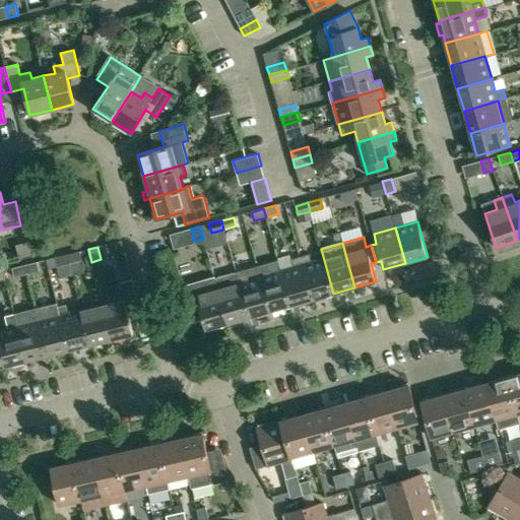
[(308,255),(300,257),(312,300),(333,294),(321,249),(320,249),(322,259),(310,262),(308,255)]
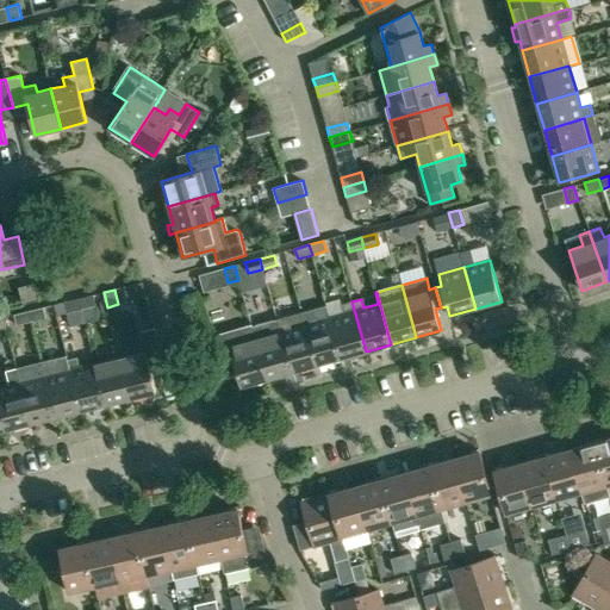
[(79,299),(81,309),(95,305),(93,296),(79,299)]
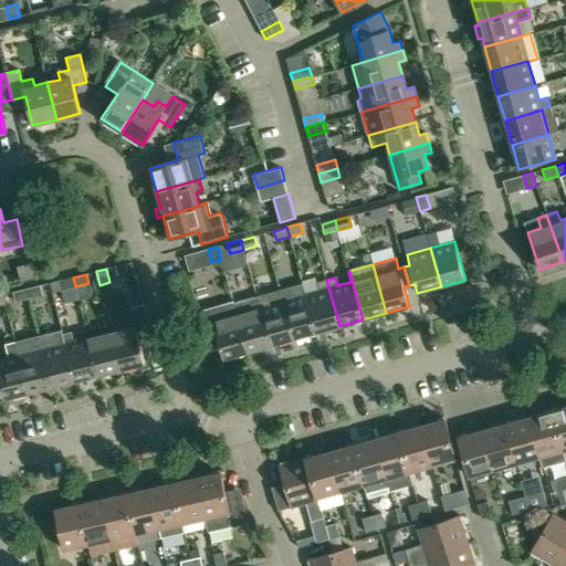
[(62,291),(75,286),(73,278),(60,281),(62,291)]
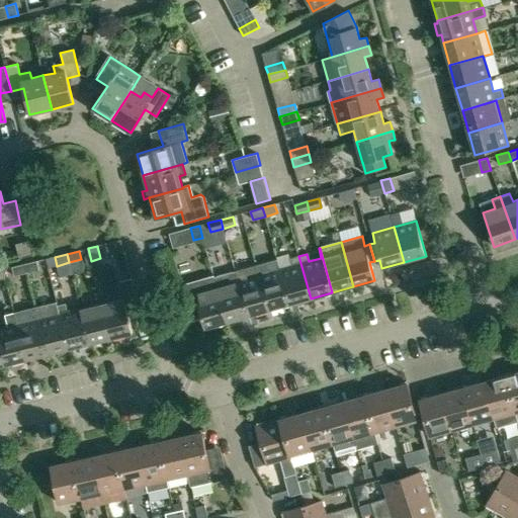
[(289,259),(291,266),(279,270),(289,305),(311,298),(298,256),(289,259)]
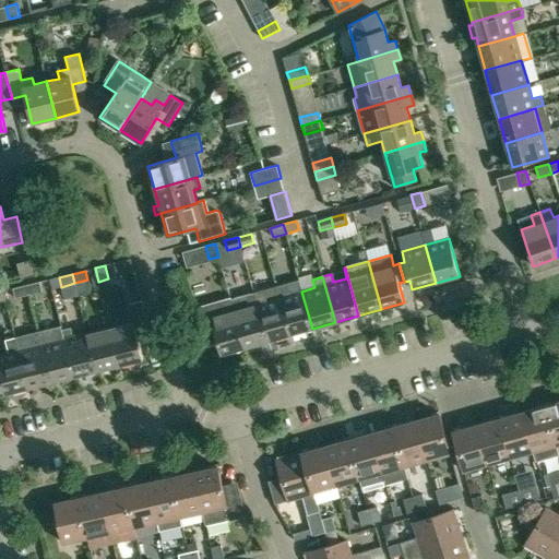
[(299,281),(275,287),(289,335),(312,329),(301,292),(299,281)]
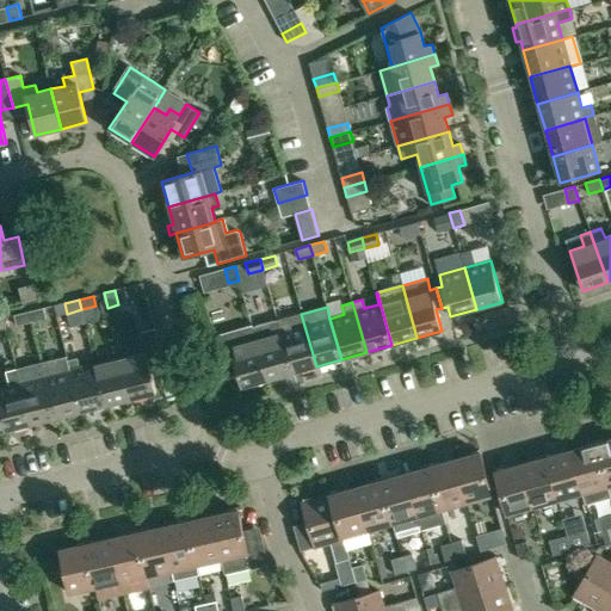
[(29,312),(31,322),(45,319),(43,308),(29,312)]
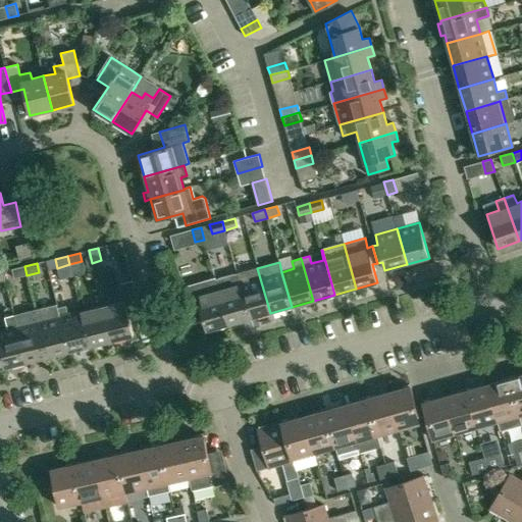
[(27,275),(24,266),(12,269),(14,278),(27,275)]
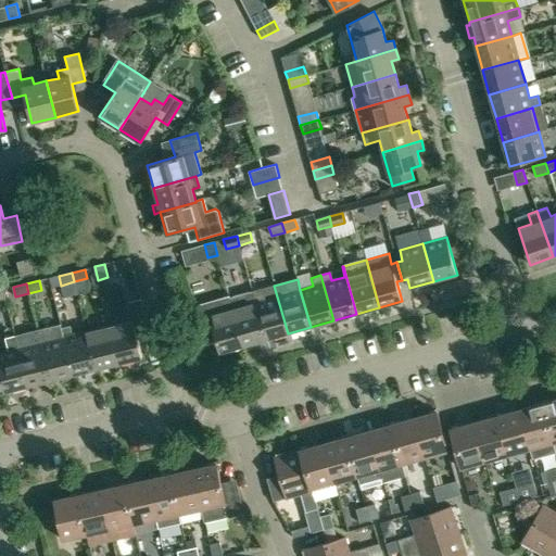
[(288,333),(274,286),(252,292),(265,340),(288,333)]
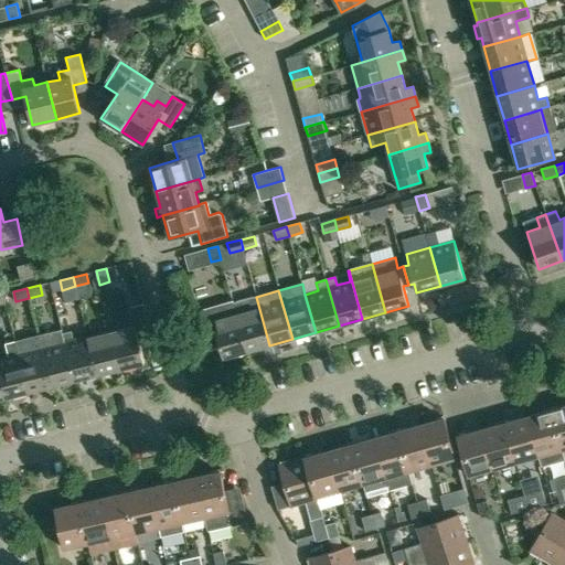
[(240,312),(235,313),(246,352),(269,345),(256,297),(237,301),(240,312)]
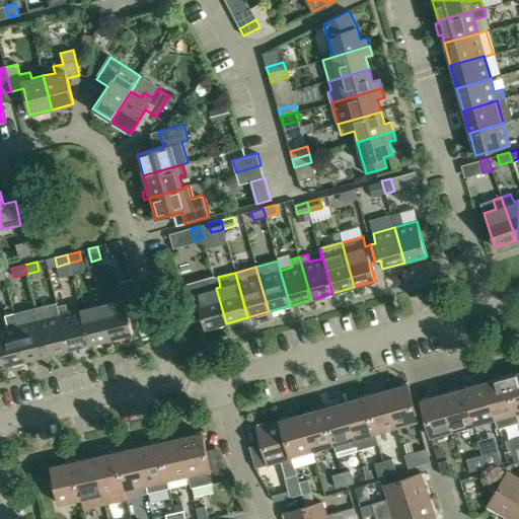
[(202,317),(205,329),(226,323),(216,288),(220,287),(218,277),(180,287),(190,320),(202,317)]
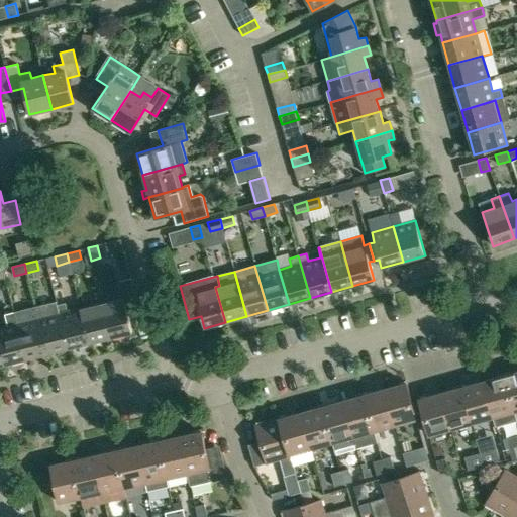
[(111,292),(113,300),(102,303),(111,337),(132,332),(127,311),(138,308),(131,279),(116,282),(111,292)]
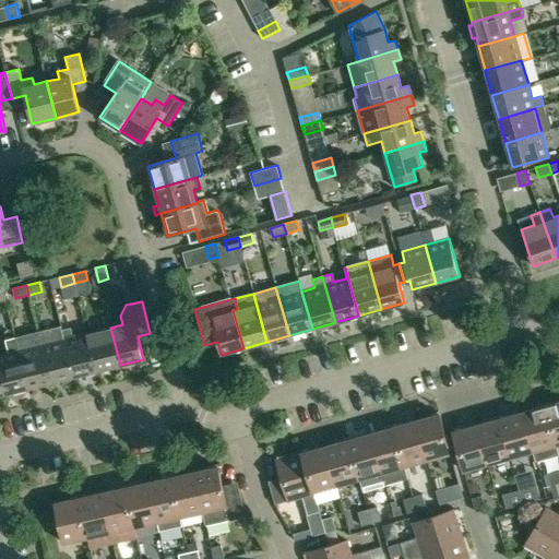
[(50,382),(73,377),(62,330),(61,326),(38,332),(50,382)]
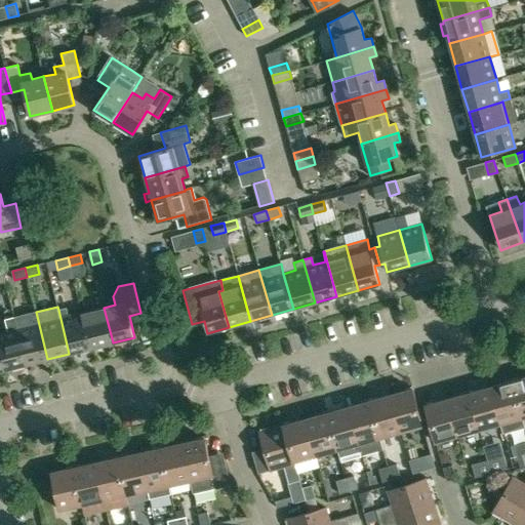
[(67,308),(58,310),(69,354),(90,348),(82,313),(69,316),(67,308)]
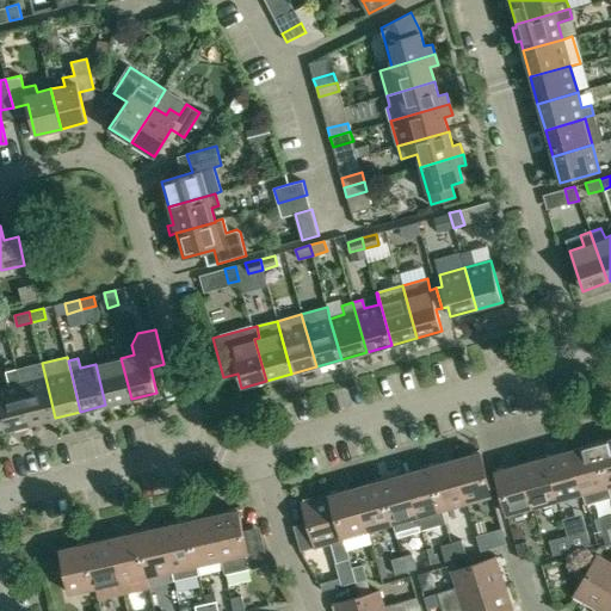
[(131,399),(121,358),(96,364),(105,405),(131,399)]
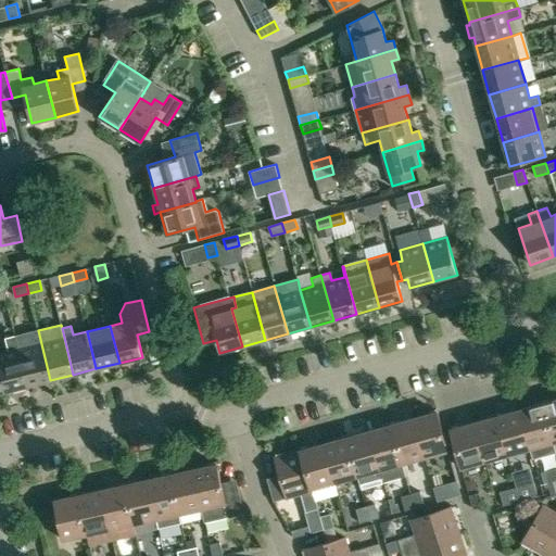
[(38,330),(14,336),(27,386),(50,380),(38,330)]
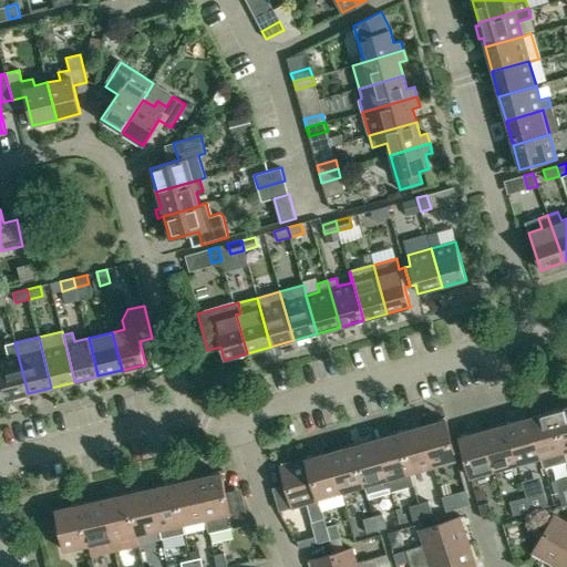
[(0,359),(0,382),(4,399),(28,393),(14,342),(6,344),(9,358),(0,359)]
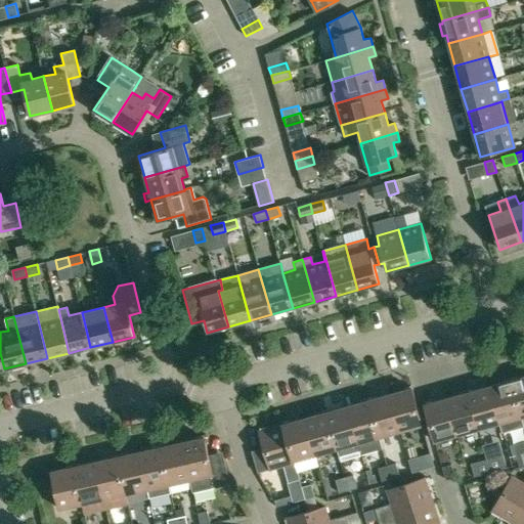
[(523,376),(511,381),(521,417),(522,417),(523,416),(523,376)]
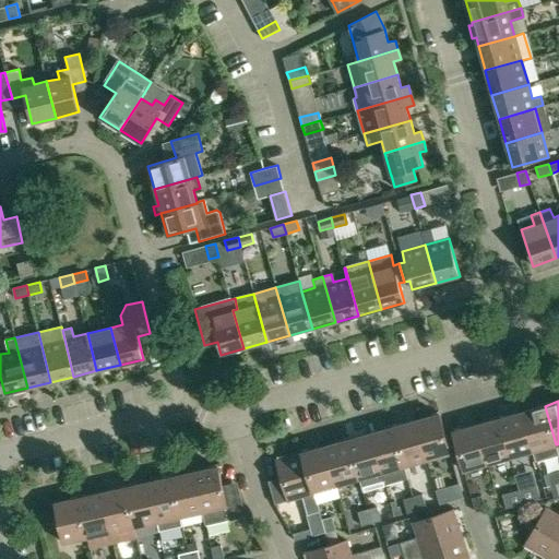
[(556,444),(545,406),(522,413),(533,451),(535,462),(558,455),(558,452),(557,444),(556,444)]
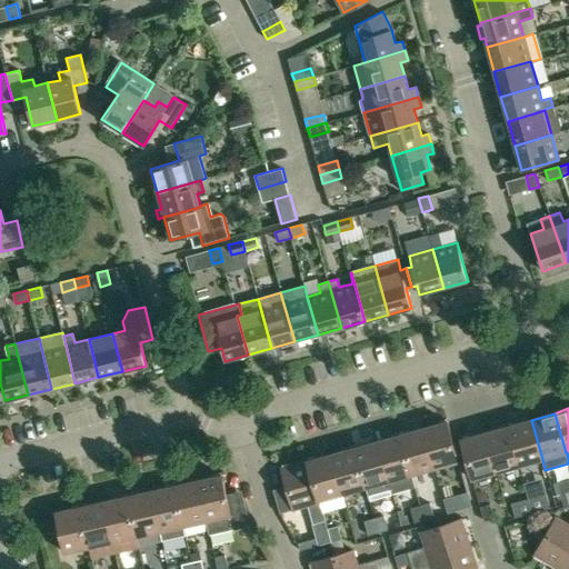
[(531,420),(509,426),(519,466),(542,459),(531,420)]
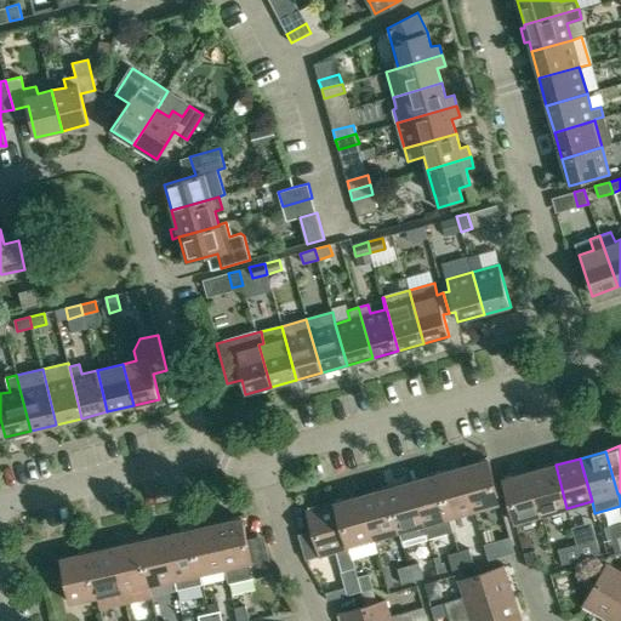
[(462,467),(474,511),(500,503),(488,460),(462,467)]
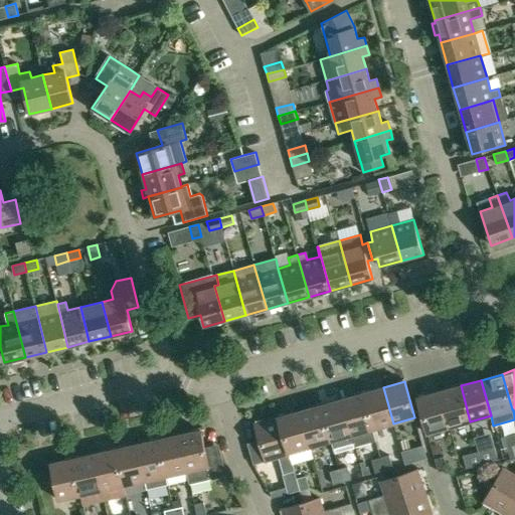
[(470,421),(461,385),(439,391),(449,427),(470,421)]
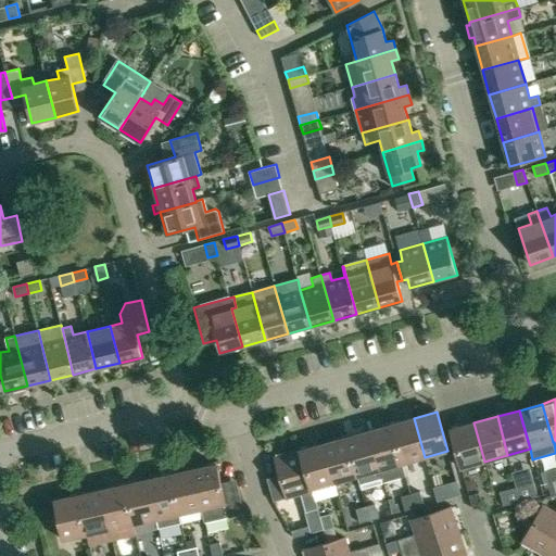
[(414,418),(391,425),(402,464),(425,457),(414,418)]
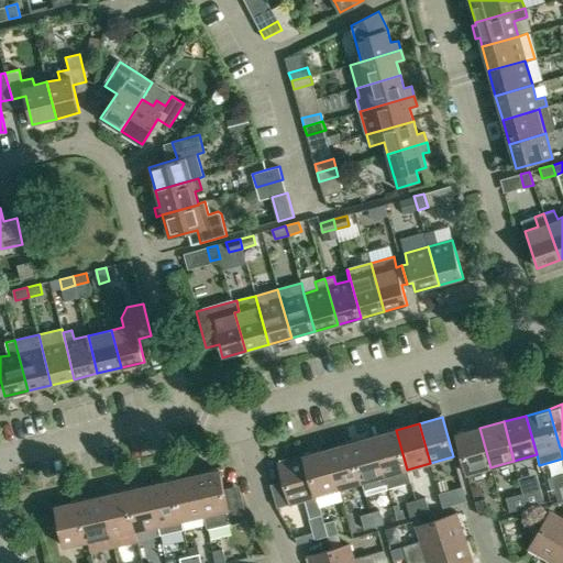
[(456,434),(467,474),(490,467),(479,428),(456,434)]
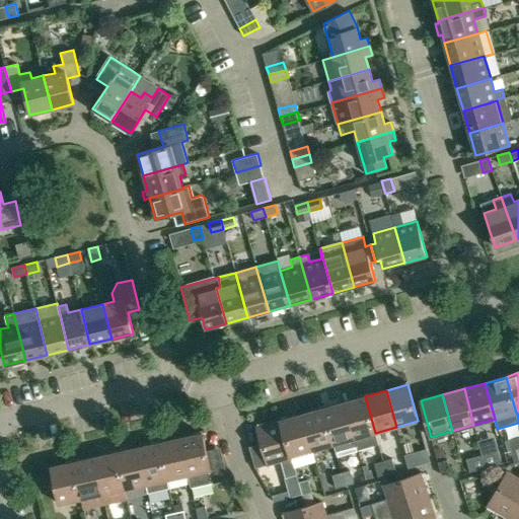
[(375,433),(365,396),(343,402),(356,450),(378,444),(375,433)]
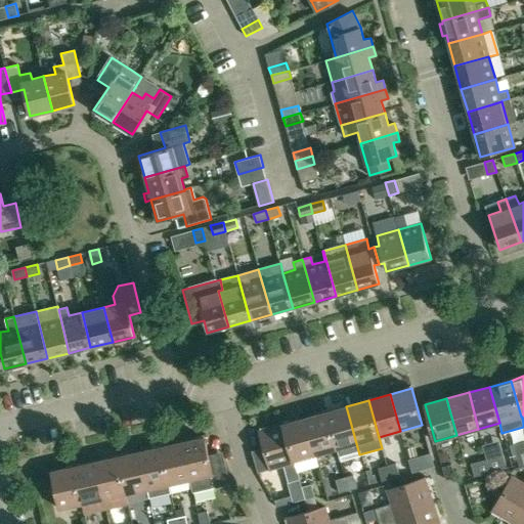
[(346,406),(325,411),(336,448),(340,461),(360,455),(359,454),(346,406)]
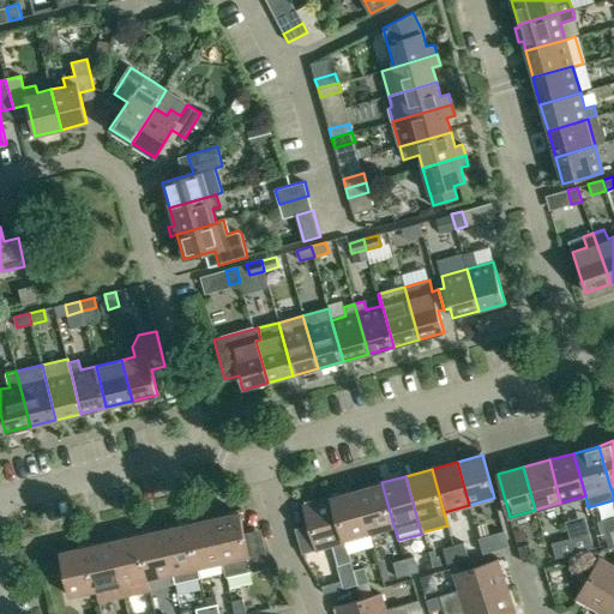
[(393,525),(381,482),(356,489),(368,533),(393,525)]
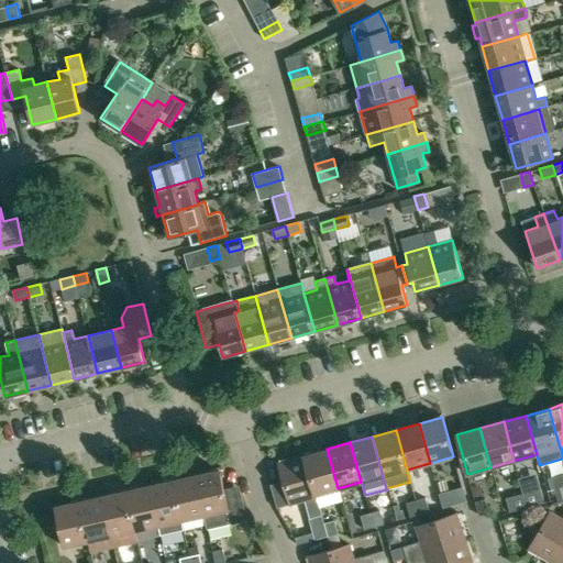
[(327,449),(305,455),(316,495),(338,488),(327,449)]
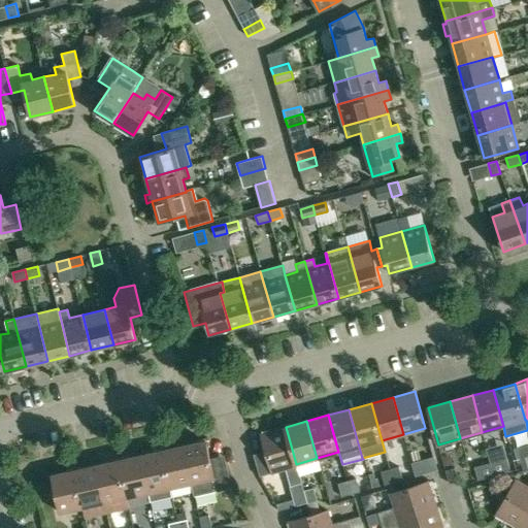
[(296,464),(286,427),(261,434),(272,473),(285,469),(290,487),(301,483),(296,464)]
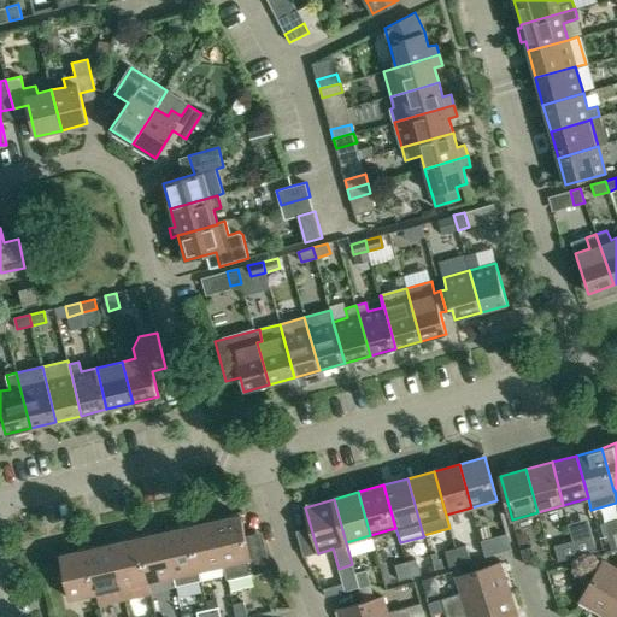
[(263,541),(247,545),(240,515),(215,521),(224,565),(223,565),(225,581),(270,571),(263,541)]
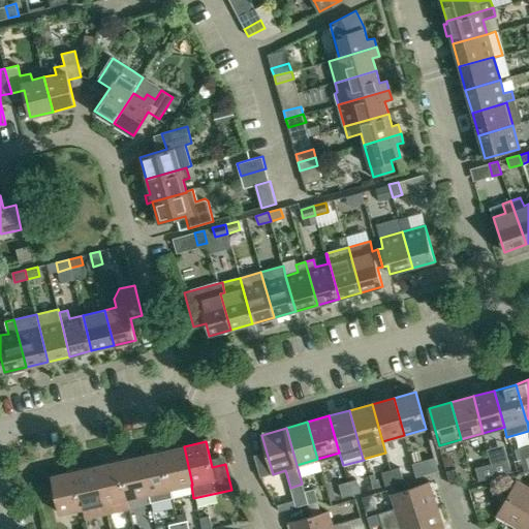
[(170,489),(191,485),(192,485),(184,446),(162,452),(170,489)]
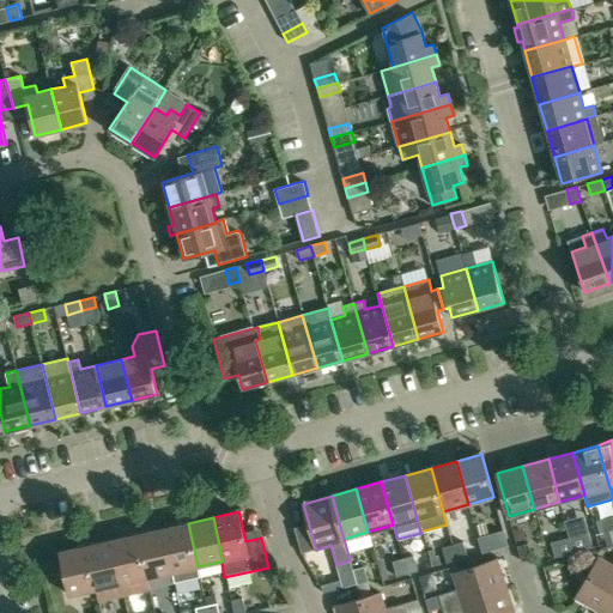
[(188,523),(162,529),(171,572),(174,583),(200,577),(198,566),(188,523)]
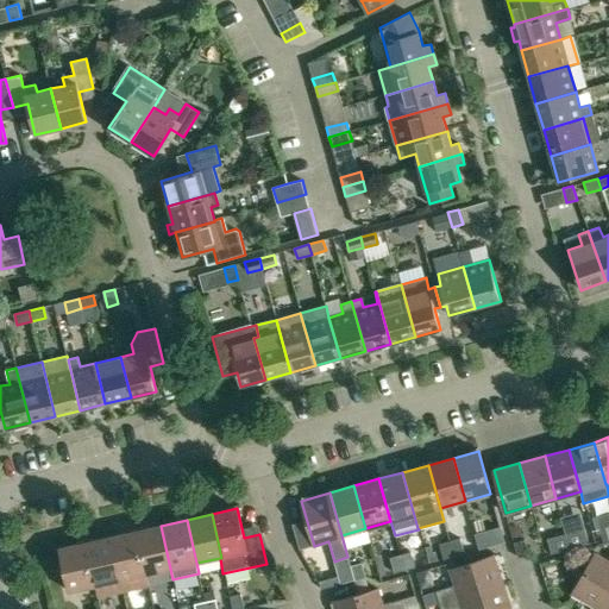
[(145,575),(170,569),(161,526),(136,531),(145,575)]
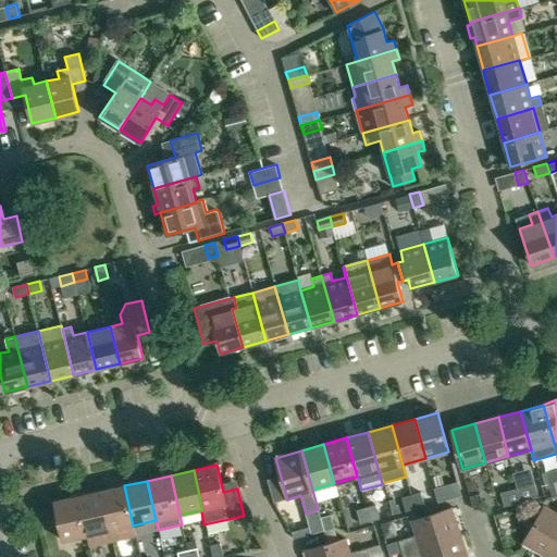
[(457,482),(448,485),(452,498),(461,496),(457,482)]
